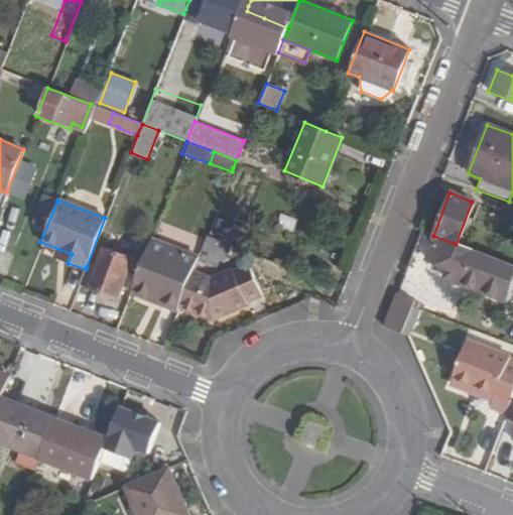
[(296,219),(279,214),(274,228),(291,233),(296,219)]
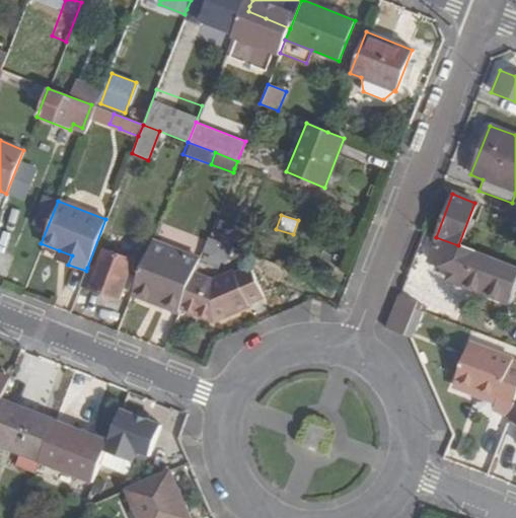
[(240,226),(219,219),(215,232),(236,239),(240,226)]
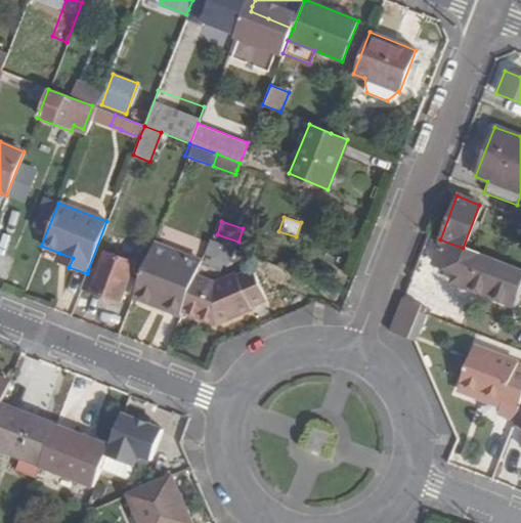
[(209,240),(208,242),(204,255),(228,264),(233,249),(209,240)]
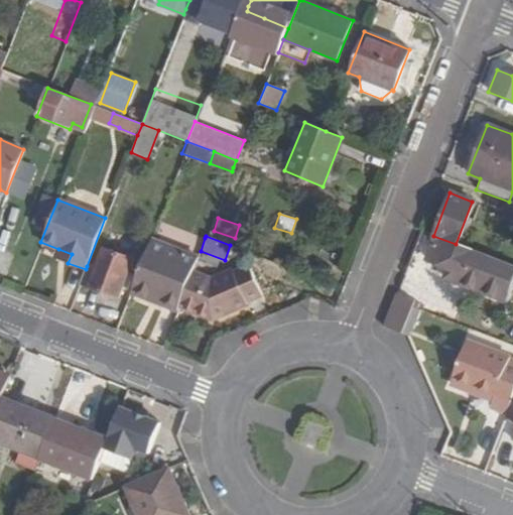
[(440,278),(502,301),(512,273),(512,266),(456,244),(433,236),(424,259),(444,267),(440,278)]
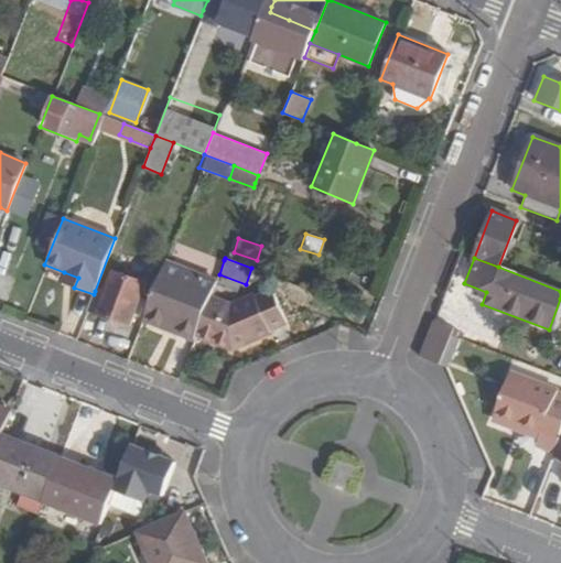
[(202,278),(163,262),(144,314),(177,327),(175,332),(193,338),(195,334),(209,296),(211,296),(216,282),(202,278)]
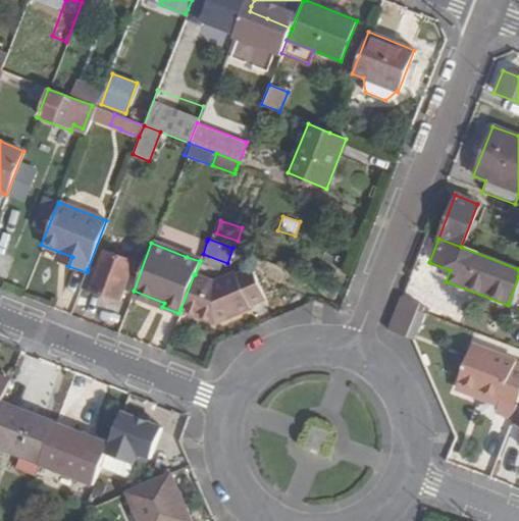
[(72,257),(59,252),(55,261),(68,266),(72,257)]
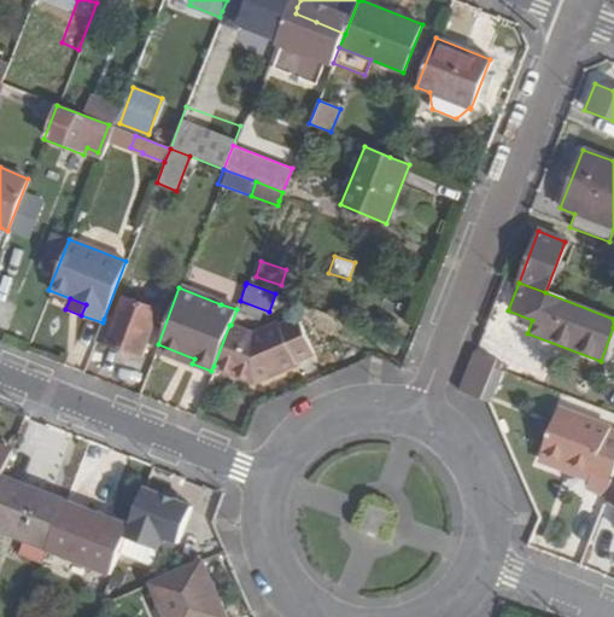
[(104,319),(103,322),(95,339),(140,355),(157,310),(122,298),(113,321),(104,319)]
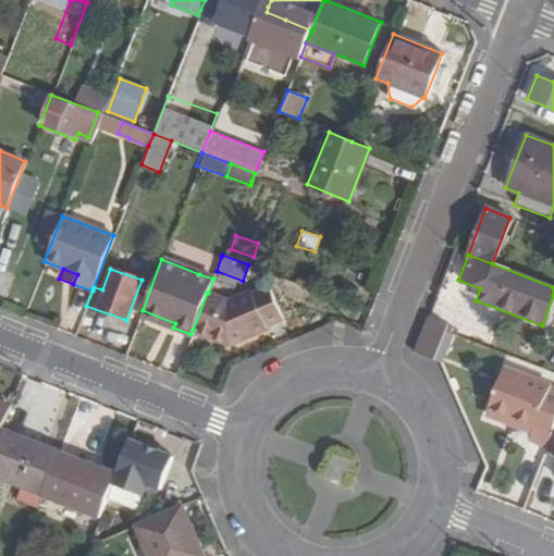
[(208,293),(207,293),(193,330),(225,344),(265,329),(263,325),(281,319),(267,286),(250,294),(248,292),(228,300),(208,293)]
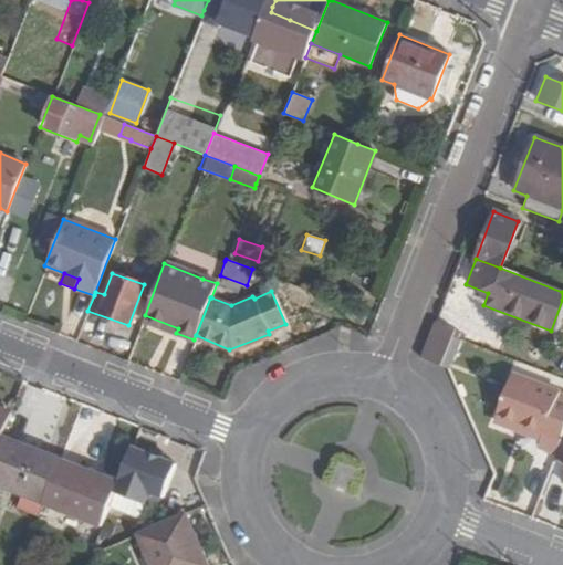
[(434,322),(431,328),(451,336),(455,331),(434,322)]
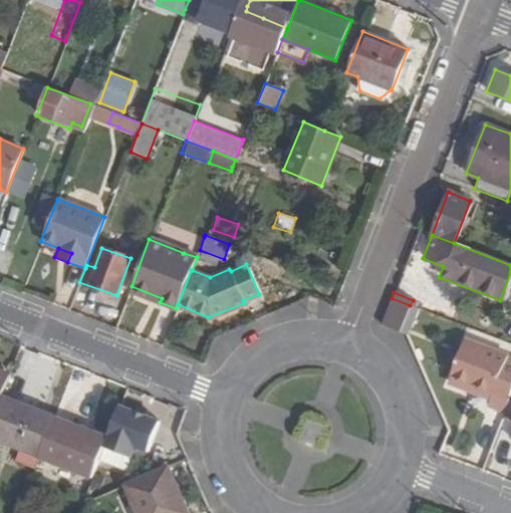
[(398,332),(410,305),(392,298),(381,324),(398,332)]
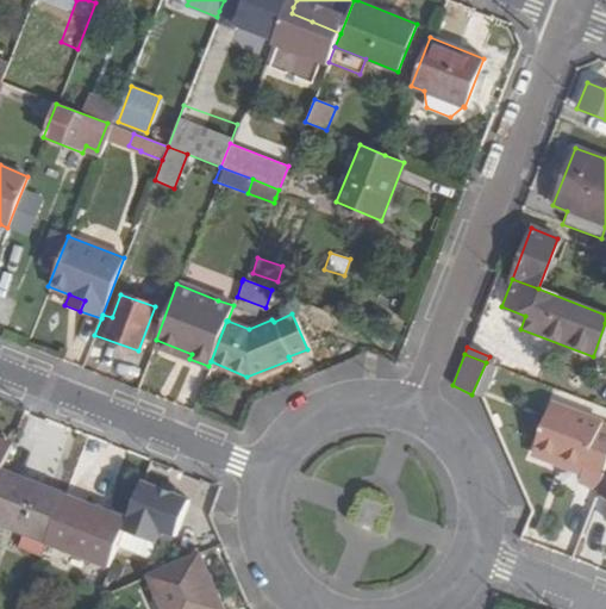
[(491,364),(486,362),(472,395),(480,398),(493,365),(491,364)]
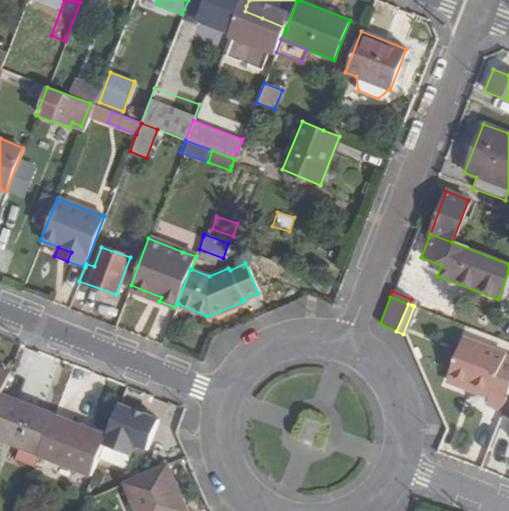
[(508,392),(508,356),(463,339),(447,380),(489,397),(488,401),(486,405),(501,411),(508,392)]
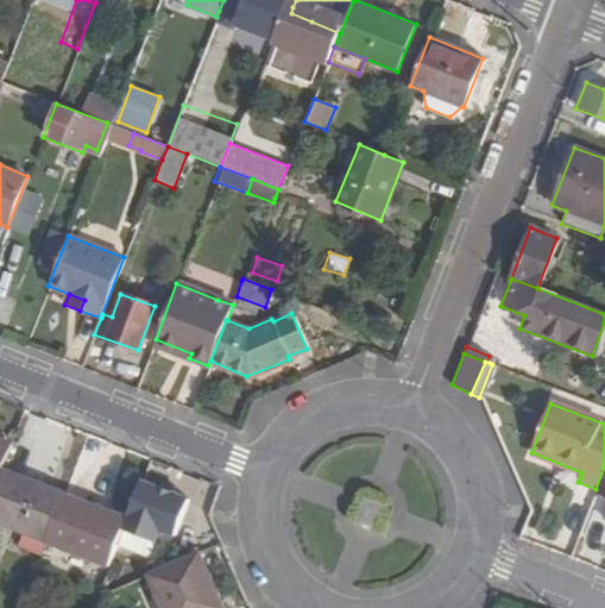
[(0,471),(1,469),(12,444),(0,438),(0,471)]
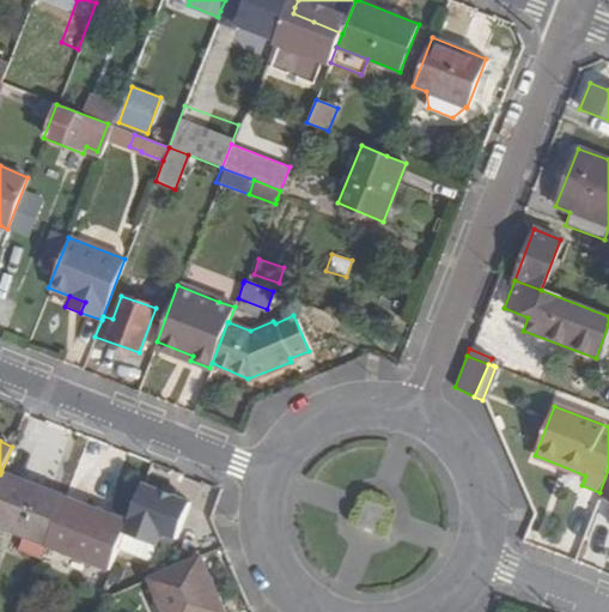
[(535,455),(533,460),(584,480),(585,476),(535,455)]
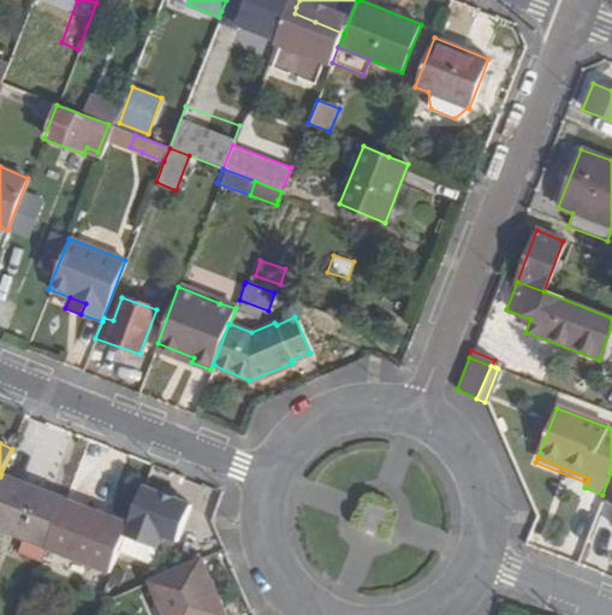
[(611,506),(611,472),(602,495),(600,502),(611,506)]
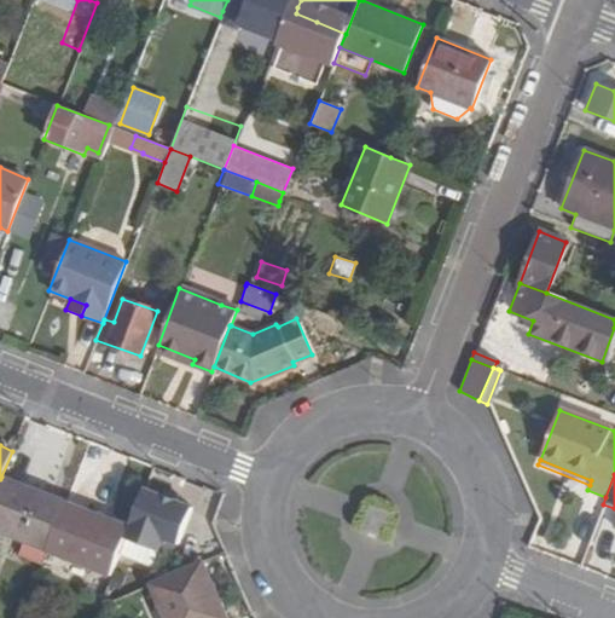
[(1,477),(0,479),(0,531),(22,541),(46,550),(64,502),(1,477)]
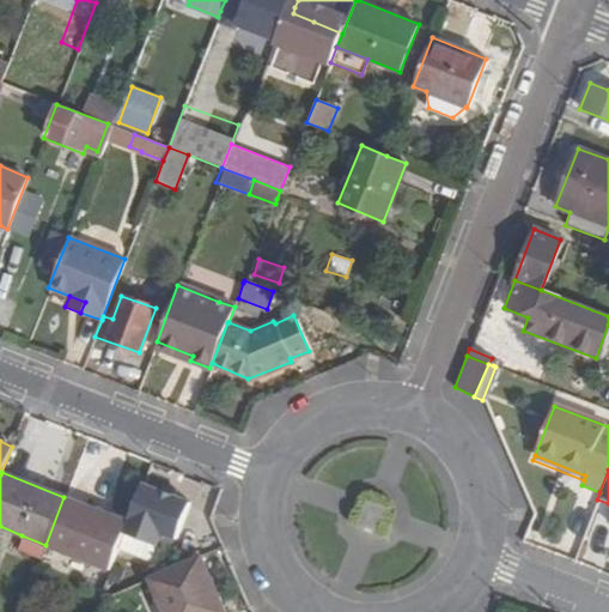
[(127,522),(64,497),(46,545),(109,569),(110,564),(120,541),(127,522)]
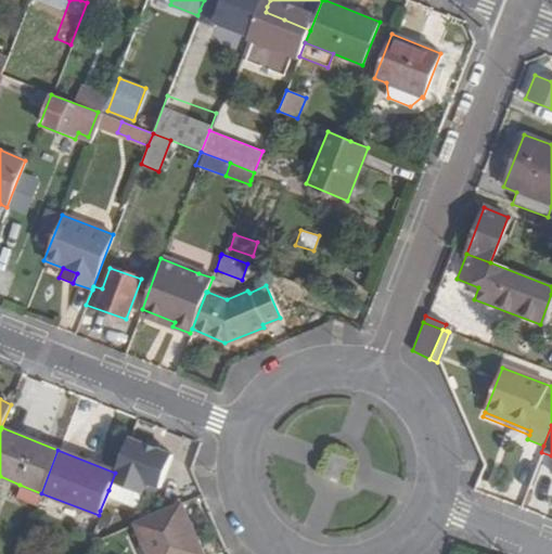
[(350,458),(332,451),(323,473),(342,480),(350,458)]
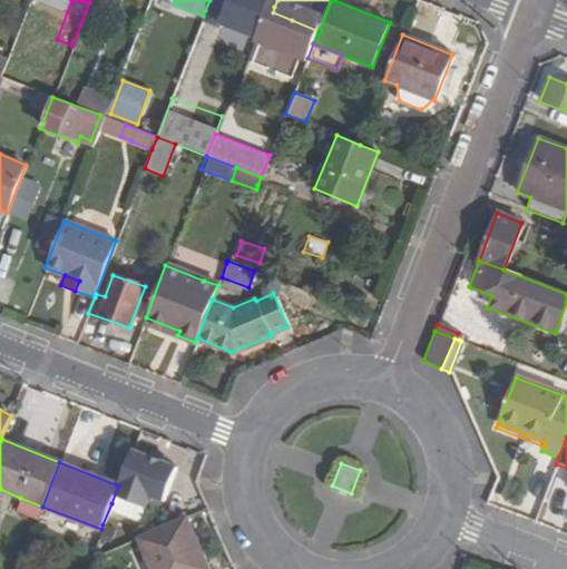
[(42,507),(20,498),(15,511),(37,520),(42,507)]
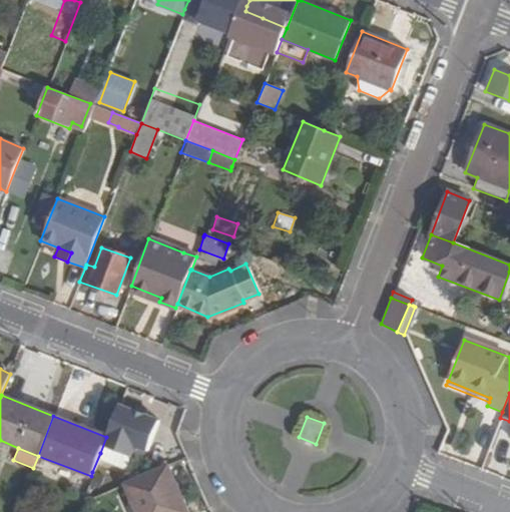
[(187,511),(168,466),(126,484),(137,511),(187,511)]
